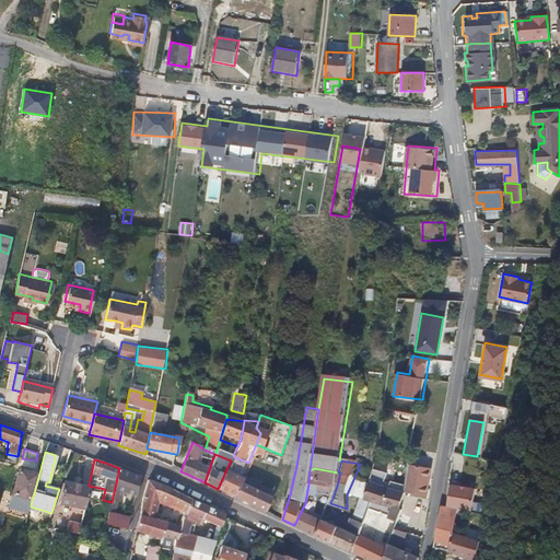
[(408,470),(405,491),(426,497),(431,467),(410,464),(408,470)]
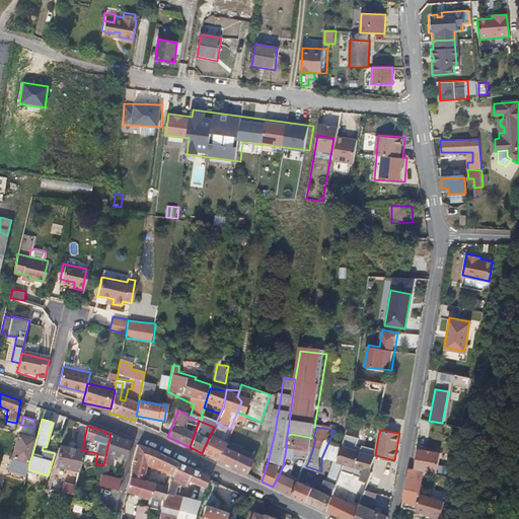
[(31,457),(36,439),(18,434),(13,452),(31,457)]
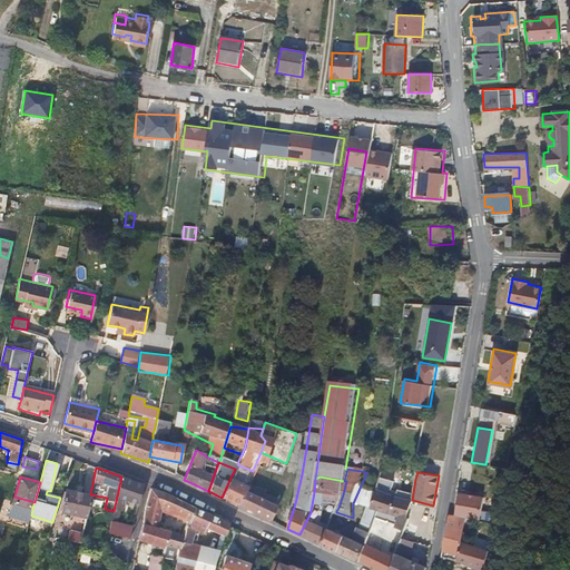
[(135,517),(141,485),(121,477),(114,511),(135,517)]
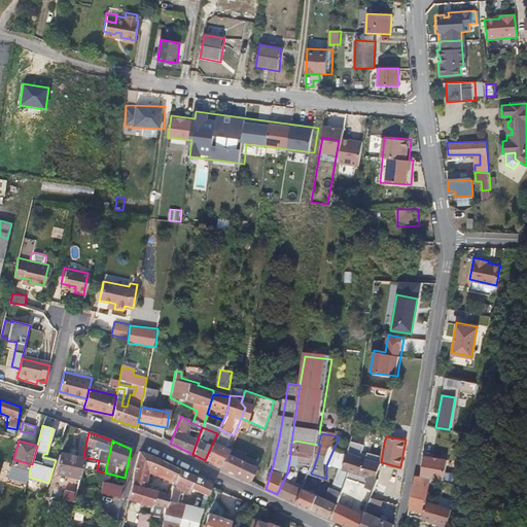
[(291,443),(290,455),(311,461),(309,467),(313,469),(317,457),(320,445),(318,445),(295,441),(291,443)]
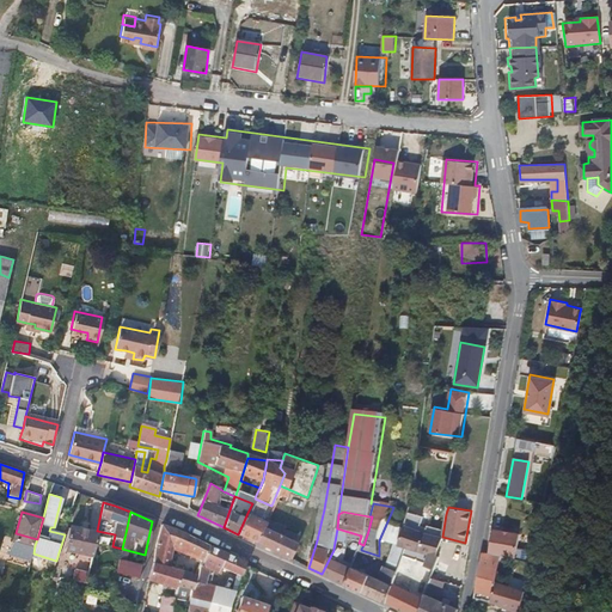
[(238,534),(255,542),(264,521),(248,513),(238,534)]
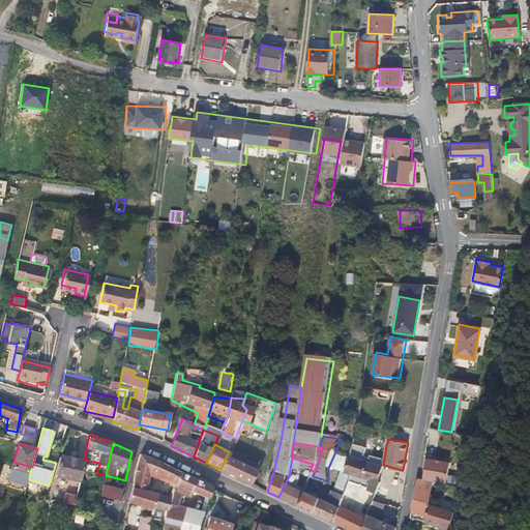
[(365,450),(353,446),(350,458),(346,471),(350,472),(359,475),(372,478),(369,489),(377,493),(381,482),(378,481),(383,466),(362,460),(365,450)]
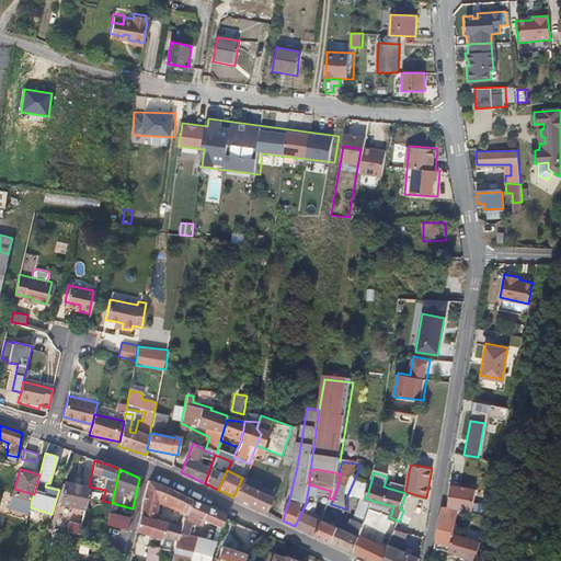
[(242,501),(266,513),(272,499),(248,487),(252,478),(244,473),(242,477),(242,478),(233,496),(242,501)]
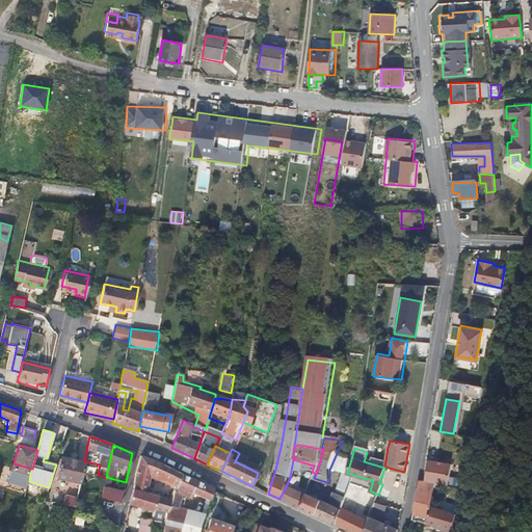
[(80,482),(84,461),(61,456),(56,478),(80,482)]
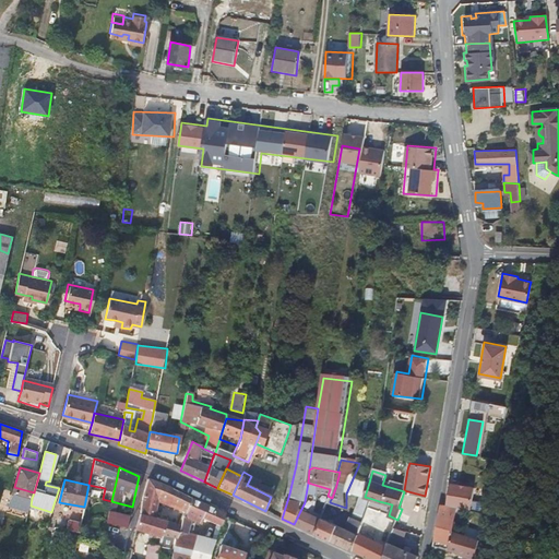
[(187,509),(191,498),(189,497),(158,483),(149,479),(146,480),(140,508),(139,513),(151,518),(159,497),(187,509)]
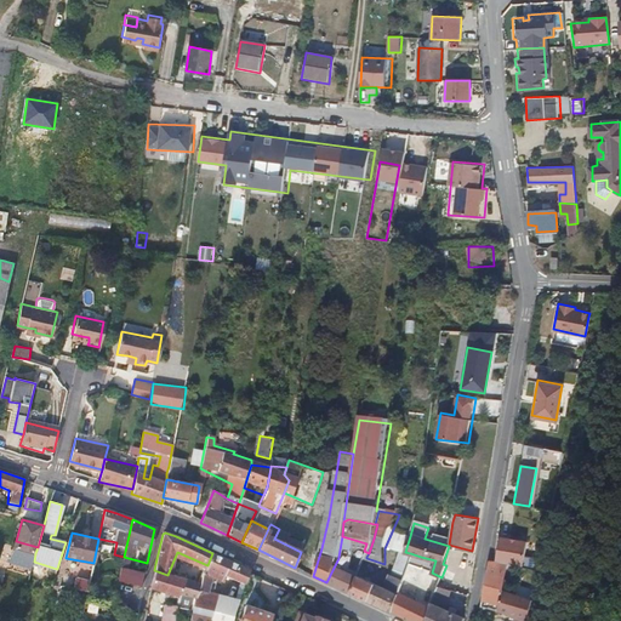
[(393,547),(402,551),(405,552),(410,536),(398,533),(393,547)]
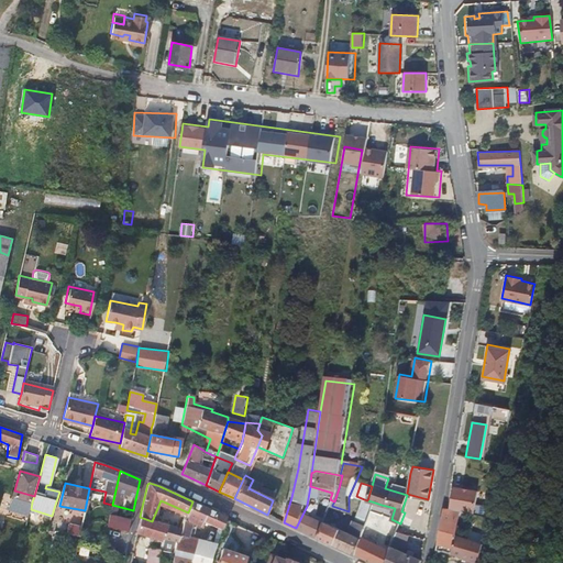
[(312,512),(318,515),(322,503),(332,506),(332,505),(334,501),(330,499),(332,493),(310,486),(307,505),(307,506),(313,508),(312,512)]
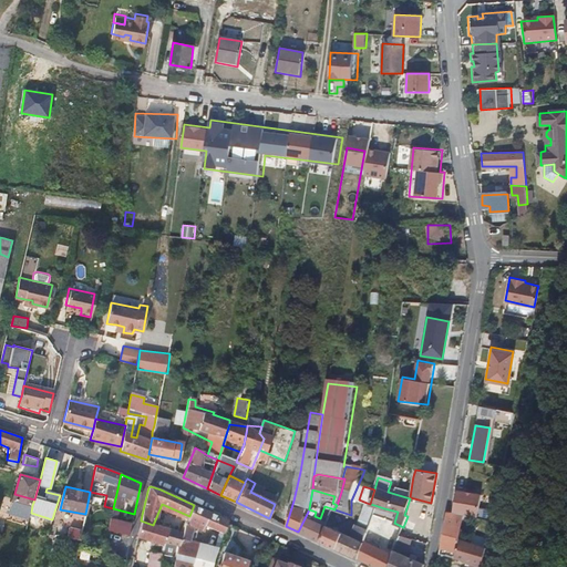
[(455,491),(451,514),(475,519),(480,497),(455,491)]
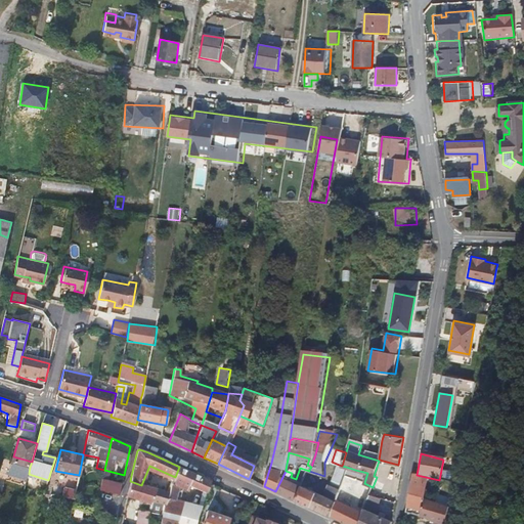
[(332,488),(339,490),(346,467),(342,466),(339,465),(332,488)]
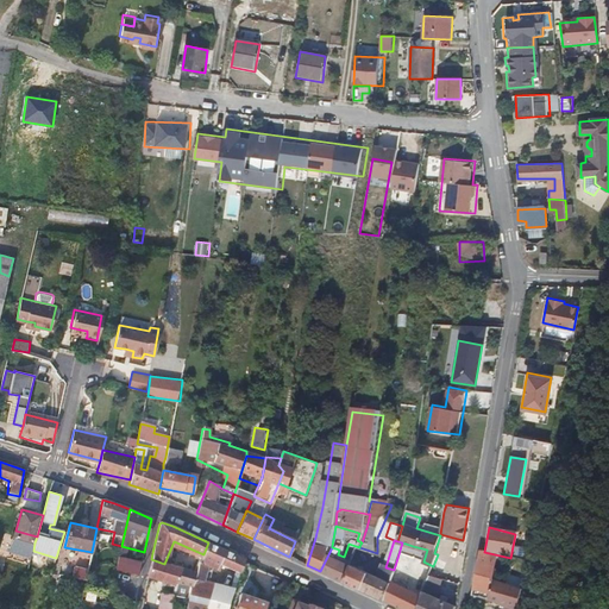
[(240,573),(245,559),(208,542),(203,554),(194,575),(188,590),(188,591),(184,608),(227,608),(232,597),(236,589),(200,582),(206,570),(220,572),(221,570),(240,573)]
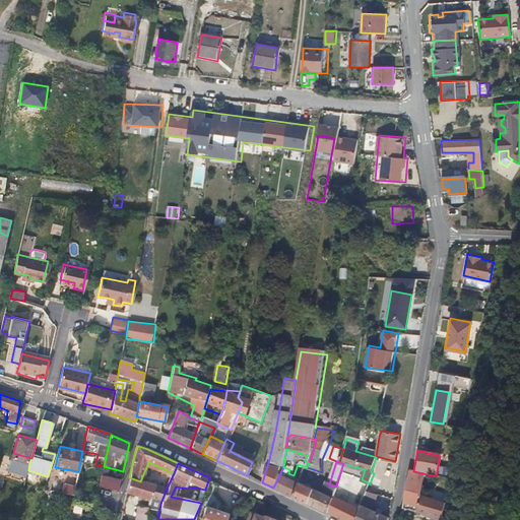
[(345,491),(352,466),(343,463),(336,486),(336,488),(345,491)]
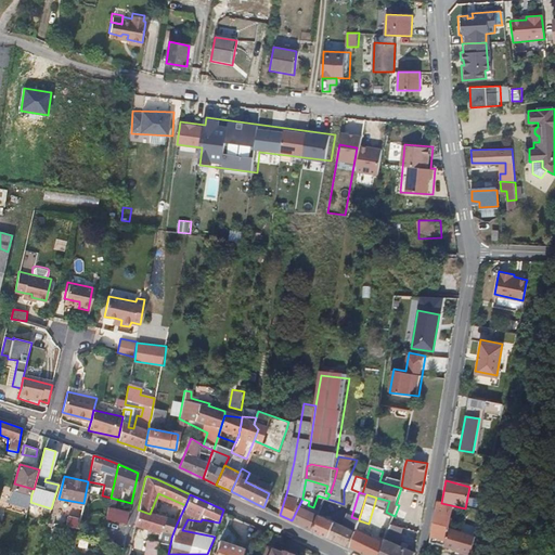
[(302,526),(313,530),(320,515),(312,512),(313,507),(308,505),(309,501),(302,499),(292,520),(302,526)]
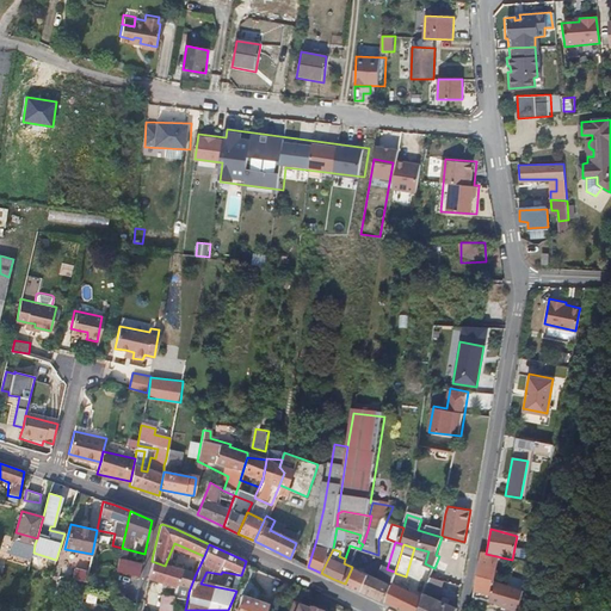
[(466,571),(469,555),(440,550),(439,556),(434,568),(431,576),(460,586),(463,571),(466,571)]
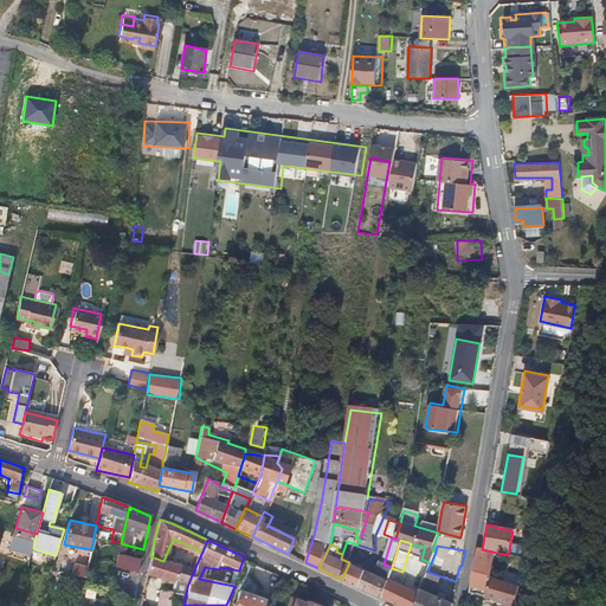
[(482,549),(477,547),(470,591),(469,592),(514,605),(517,590),(503,585),(489,580),(494,553),(482,549)]
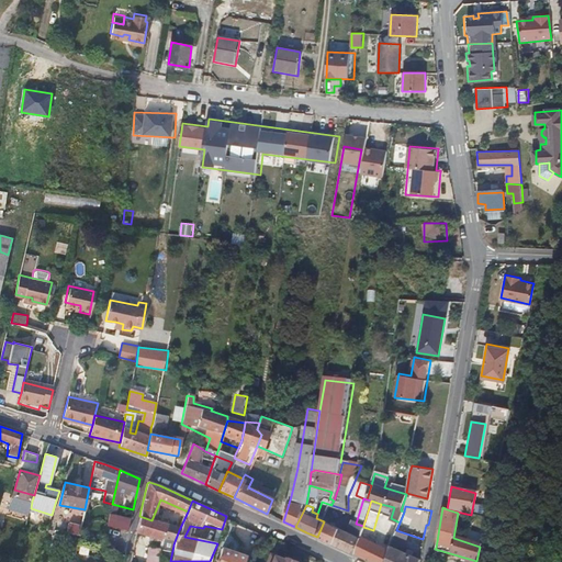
[(127,531),(131,519),(110,514),(108,526),(127,531)]
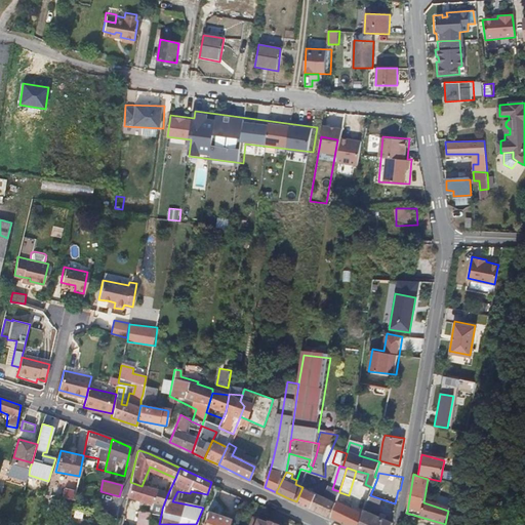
[(153,490),(142,486),(130,482),(126,497),(150,505),(153,490)]
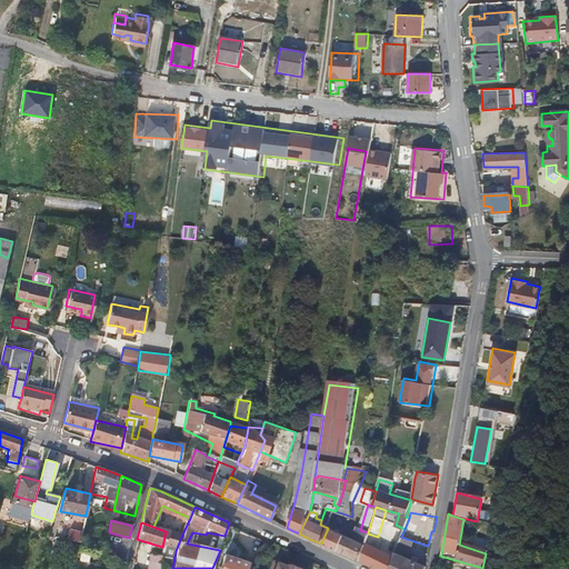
[(67,533),(81,537),(83,528),(69,525),(67,533)]
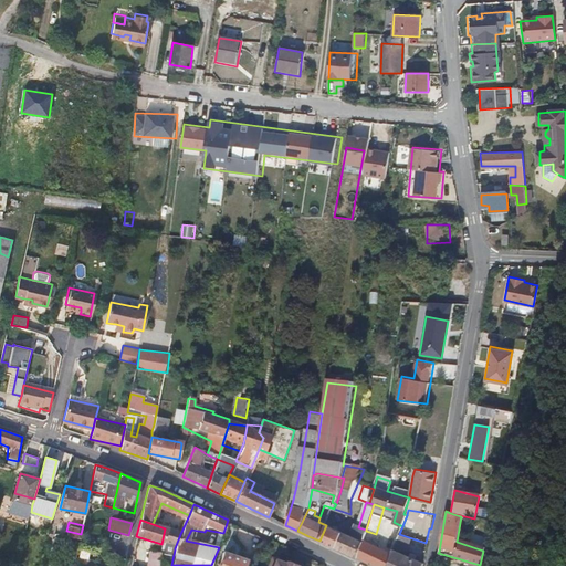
[(320,541),(335,548),(343,532),(326,525),(320,541)]
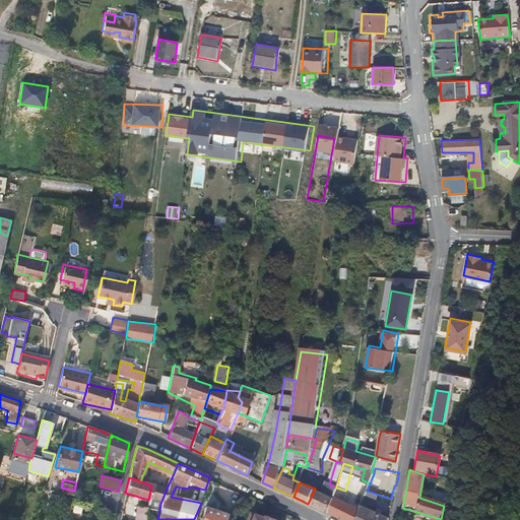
[(311,505),(328,513),(336,488),(336,486),(329,484),(327,484),(323,493),(315,489),(308,504),(311,505)]
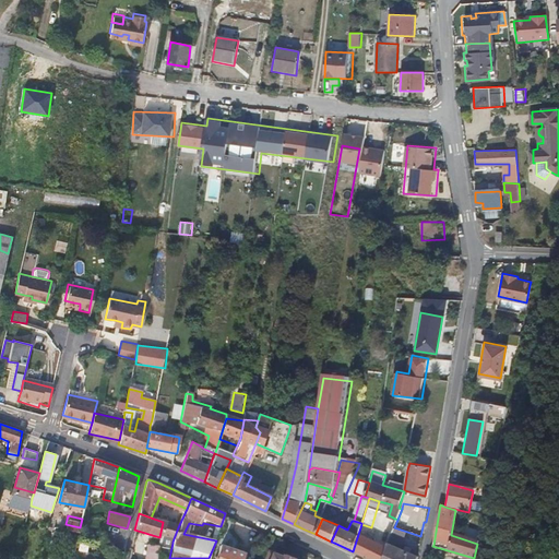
[(173,542),(178,527),(163,522),(159,537),(173,542)]
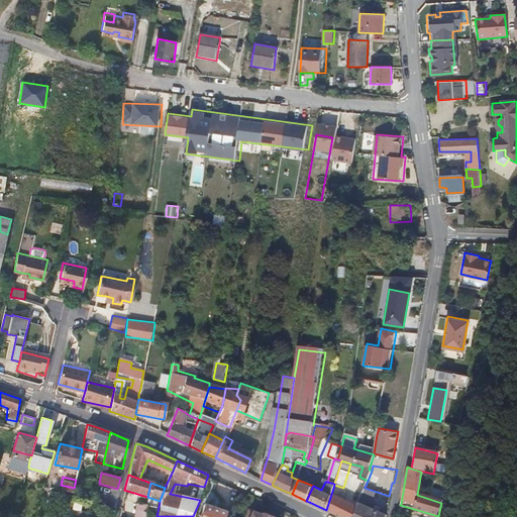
[(326,510),(341,516),(345,516),(350,504),(340,499),(343,488),(334,485),(326,510)]
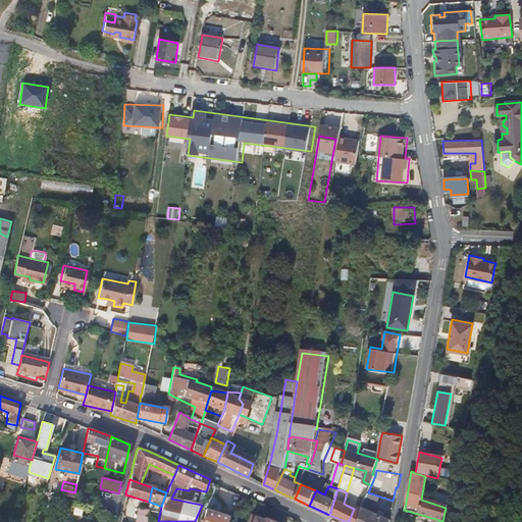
[(446,508),(448,498),(435,494),(433,504),(446,508)]
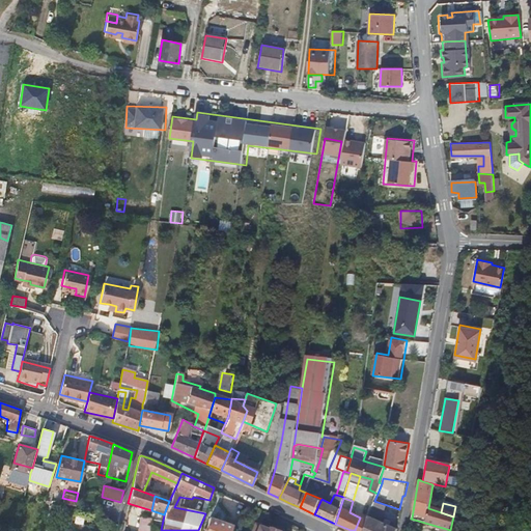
[(68,530),(88,530),(89,526),(85,525),(86,518),(73,513),(68,530)]
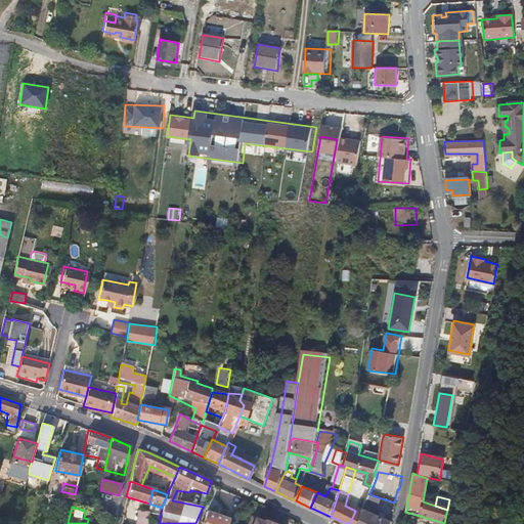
[(227,523),(230,518),(209,509),(202,523),(227,523)]
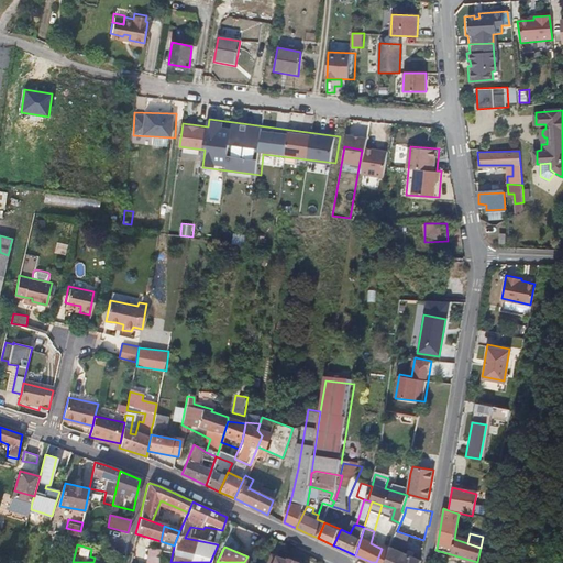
[(419,562),(421,560),(392,547),(385,562),(419,562)]
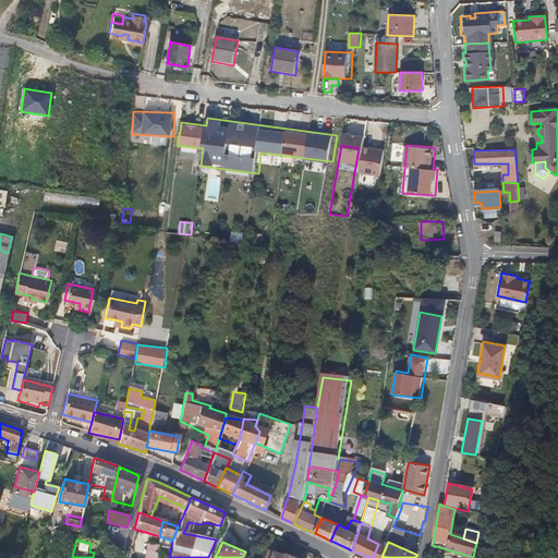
[(156,555),(158,544),(150,543),(147,553),(156,555)]
